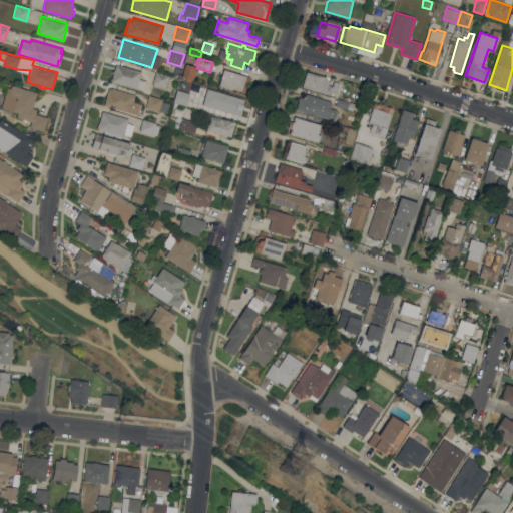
[(111,80),(116,63),(142,71),(139,78),(146,80),(144,89),(137,87),(137,88),(111,80)]
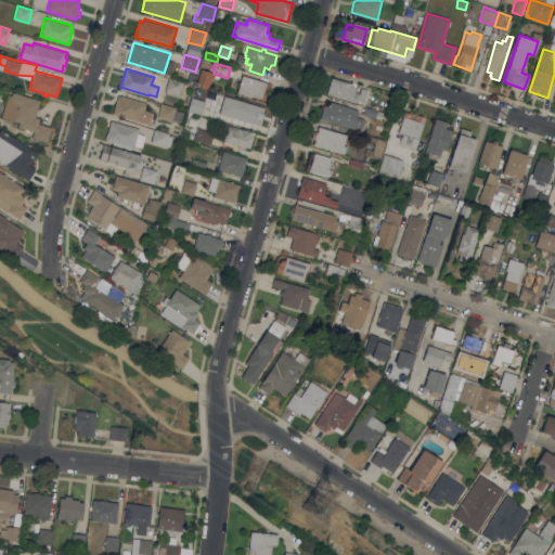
[(202,85),(196,84),(201,69),(213,73),(208,87),(207,87),(206,88),(202,87),(201,87),(202,85)]
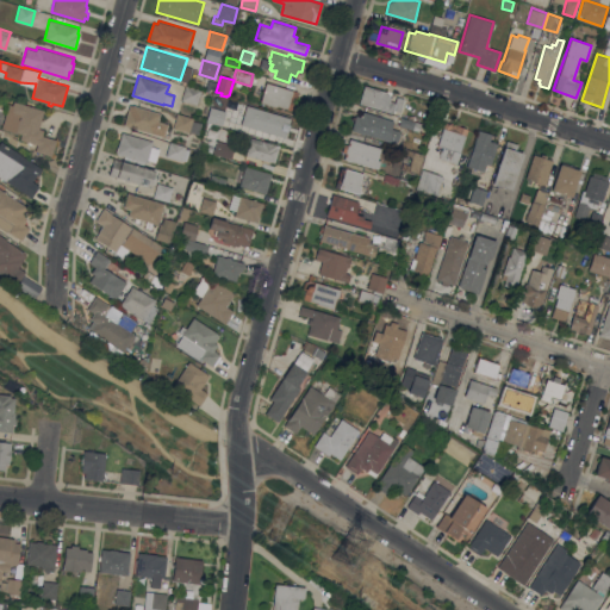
[(267,82),(298,92),(296,100),(294,99),(291,110),(287,109),(287,107),(278,105),(277,106),(260,101),(267,82)]
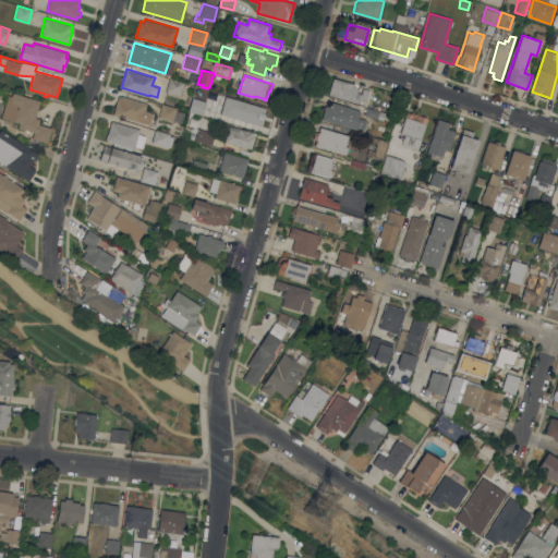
[(329,94),(334,77),(355,84),(354,86),(359,88),(358,92),(361,94),(363,87),(371,89),(366,101),(361,100),(360,104),(329,94)]
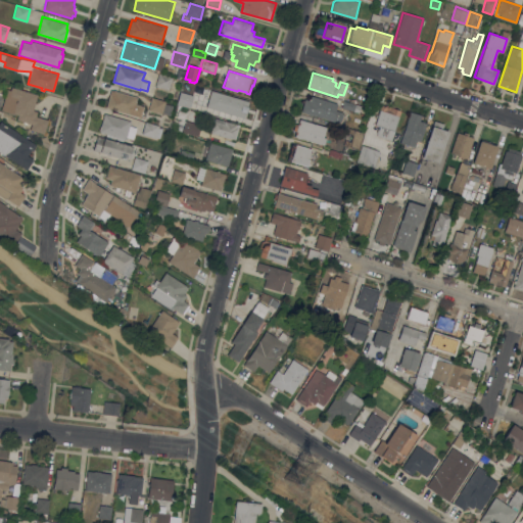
[(172,77),(169,89),(156,86),(159,74),(172,77)]
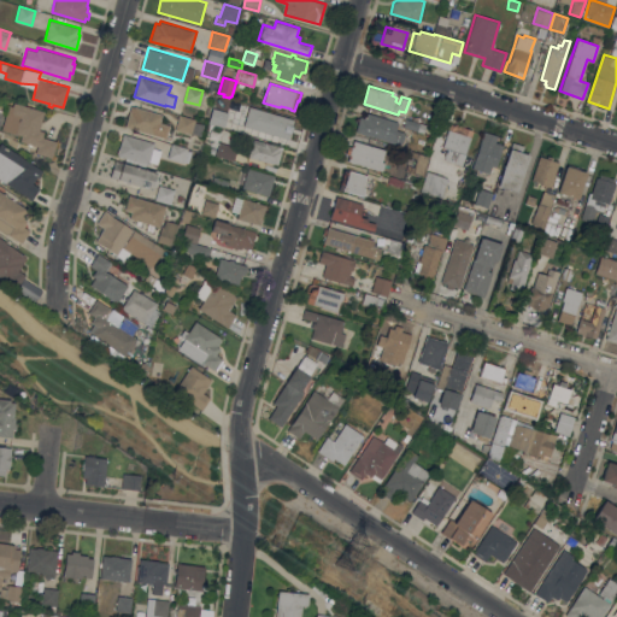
[(45,111),(40,129),(45,131),(43,136),(58,141),(53,158),(36,153),(37,146),(21,141),(22,135),(1,129),(9,105),(13,106),(15,101),(45,111)]
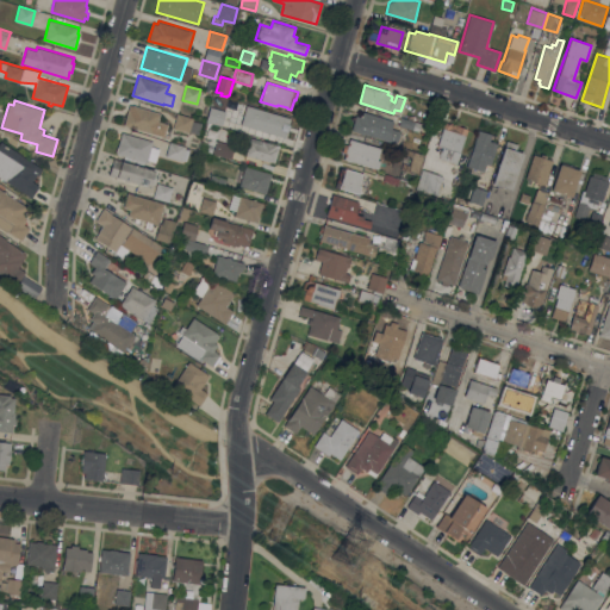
[(160,112),(160,113),(168,116),(163,135),(155,132),(155,134),(124,124),(130,104),(160,112)]
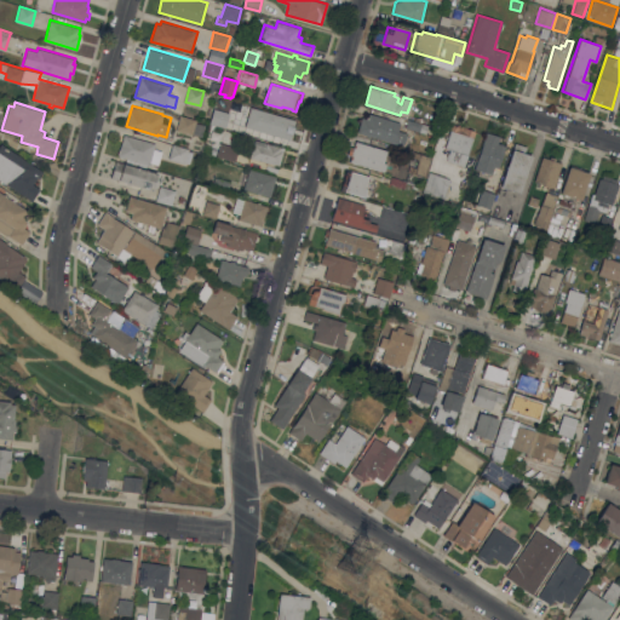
[(228,113),(224,128),(207,124),(211,108),(228,113)]
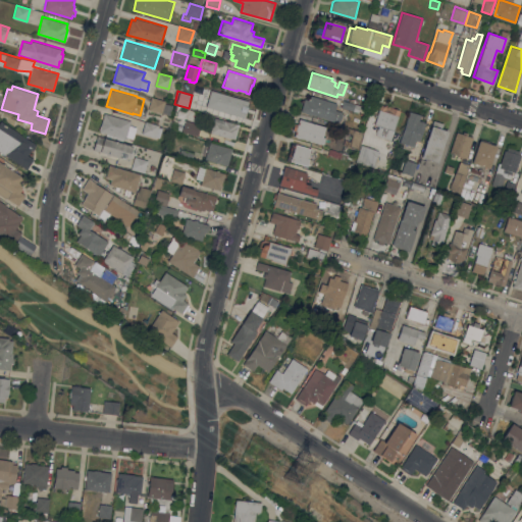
[(210,91),(205,107),(243,117),(248,101),(210,91)]
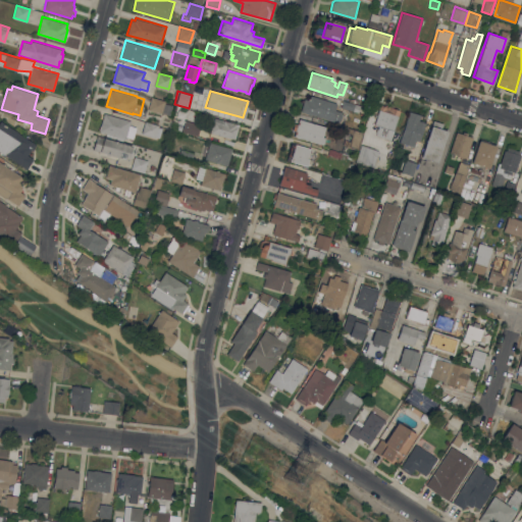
[(310,96),(336,104),(334,110),(342,112),(338,123),(301,112),(305,99),(309,101),(310,96)]
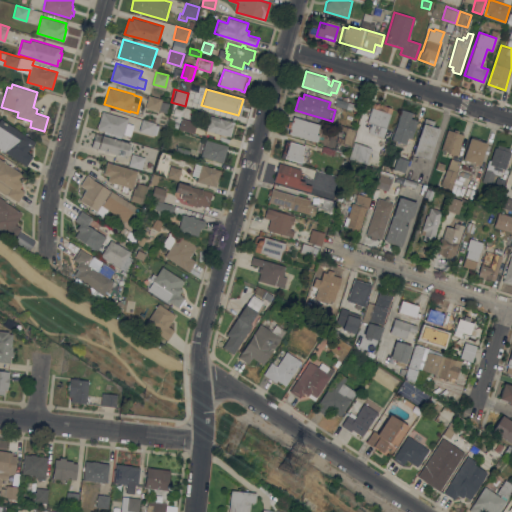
[(145,108),(148,96),(161,99),(161,101),(165,102),(162,112),(145,108)]
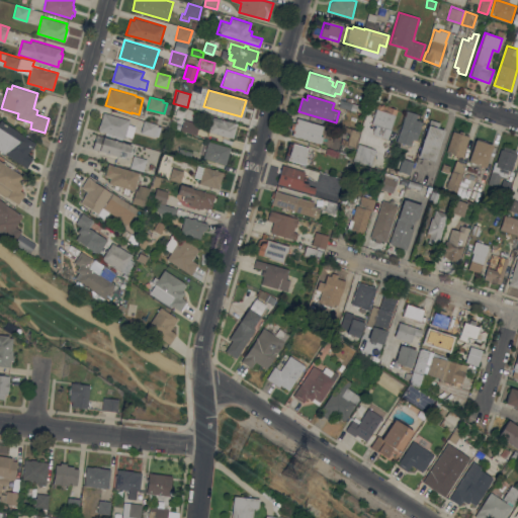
[(359,112),(339,106),(341,99),(347,101),(348,97),(352,98),(351,102),(361,105),(359,112)]
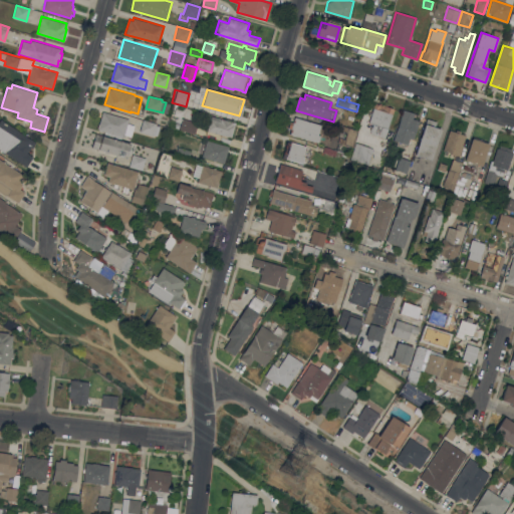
[(372,108),(382,111),(384,106),(394,109),(384,138),(370,133),(372,125),(367,123),(372,108)]
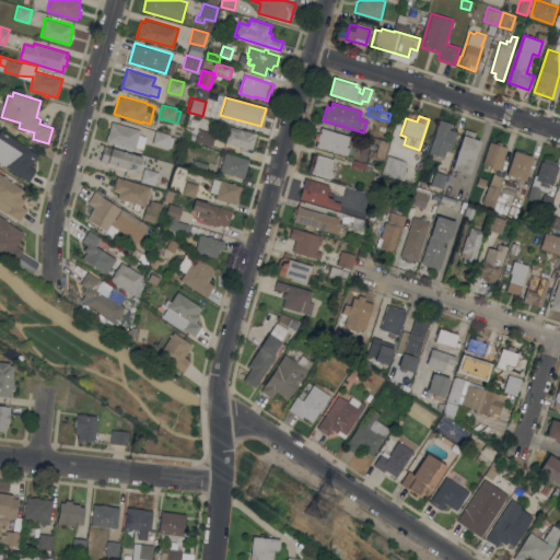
[(440,119),(454,124),(452,129),(456,131),(451,151),(450,151),(448,153),(446,152),(444,158),(429,152),(432,143),(440,119)]
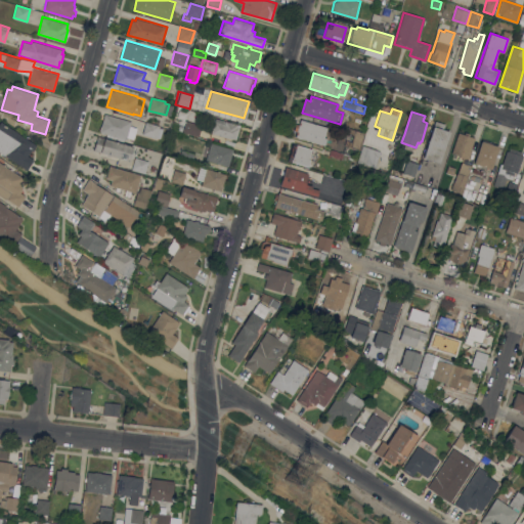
[(131,121),(130,125),(137,127),(134,138),(127,136),(126,139),(125,139),(124,141),(106,136),(107,133),(99,131),(104,114),(131,121)]
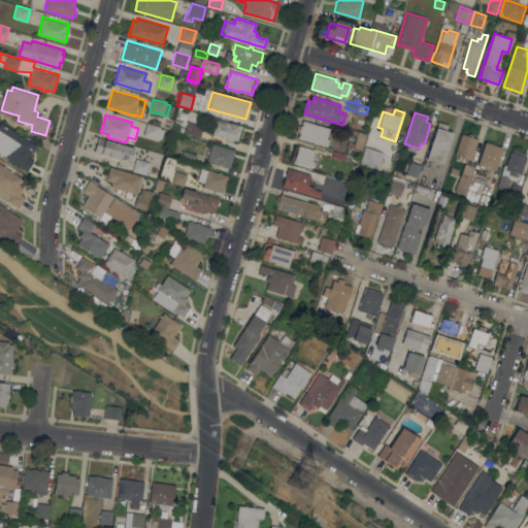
[(212,133),(218,119),(240,125),(239,128),(241,128),(237,140),(212,133)]
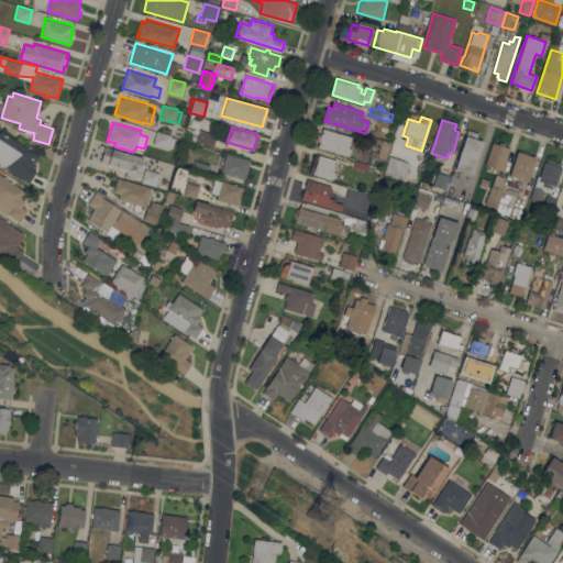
[(197,141),(200,129),(218,134),(213,146),(197,141)]
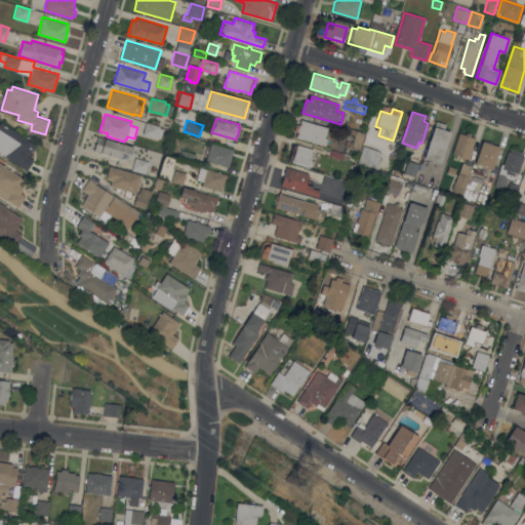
[(0,152),(0,122),(1,121),(37,145),(33,151),(31,150),(28,155),(34,159),(27,170),(0,152)]
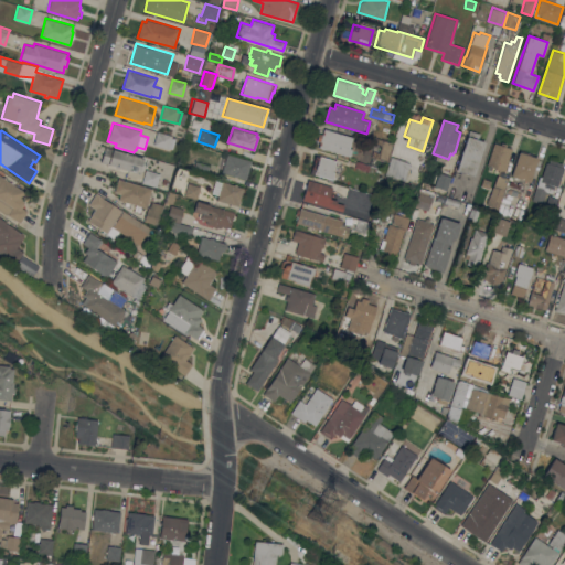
[(323,130),(355,139),(350,157),(318,147),(320,142),(316,141),(319,134),(322,135),(323,130)]
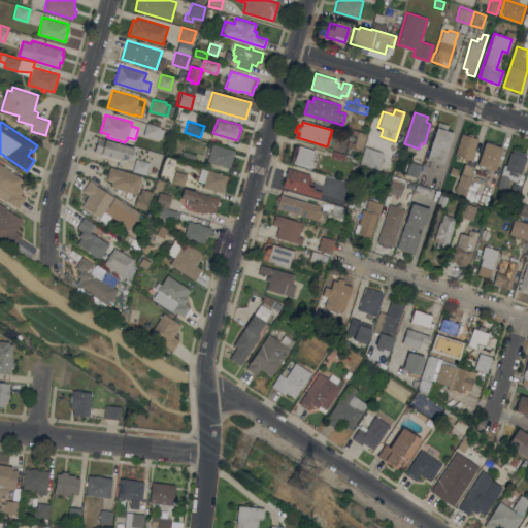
[(443,164),(426,159),(438,122),(449,125),(447,130),(453,132),(443,164)]
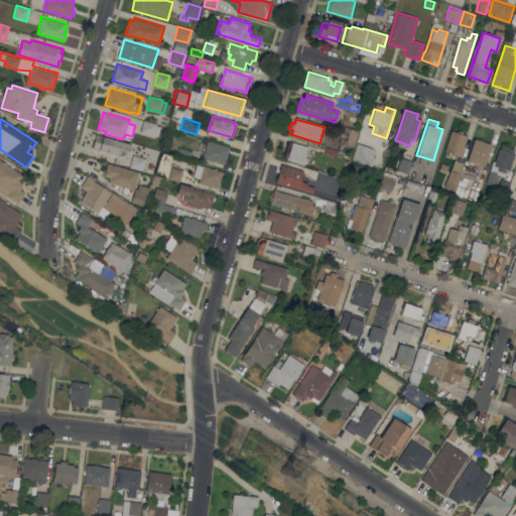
[(156,124),(156,125),(158,126),(156,135),(153,135),(153,136),(139,132),(143,120),(156,124)]
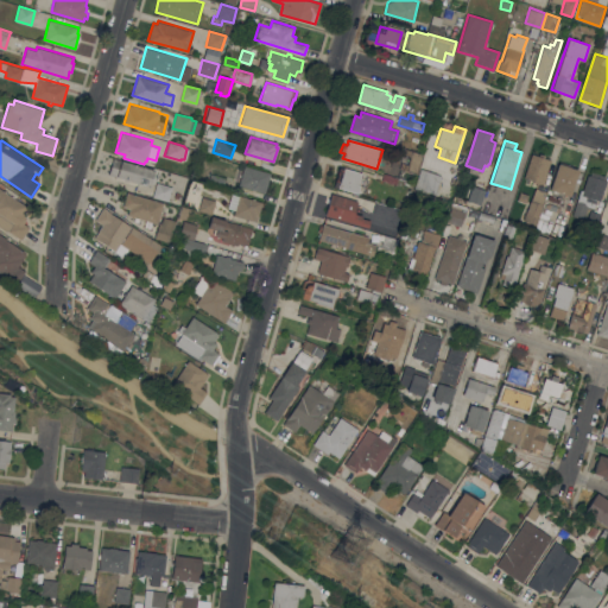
[(417,175),(399,169),(401,162),(407,164),(410,157),(403,154),(404,150),(423,154),(417,175)]
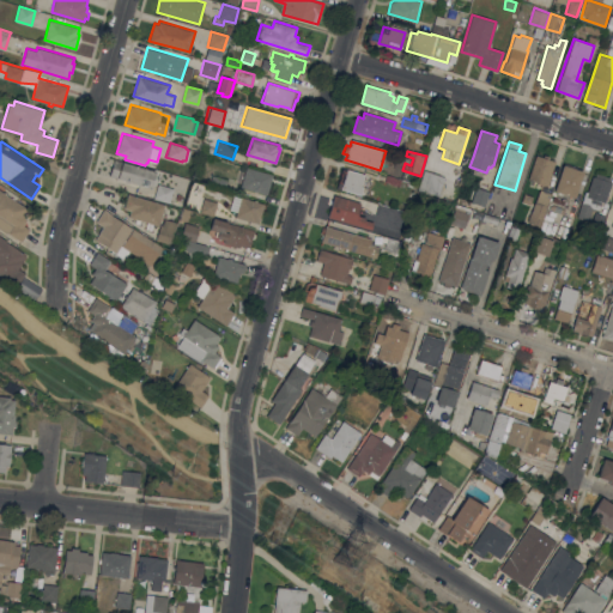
[(535,156),(556,162),(547,188),(527,181),(535,156)]
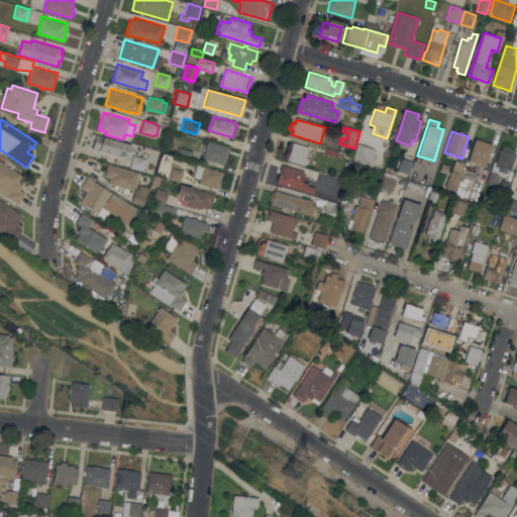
[(132,143),(127,159),(109,153),(108,153),(105,152),(105,151),(93,148),(97,133),(132,143)]
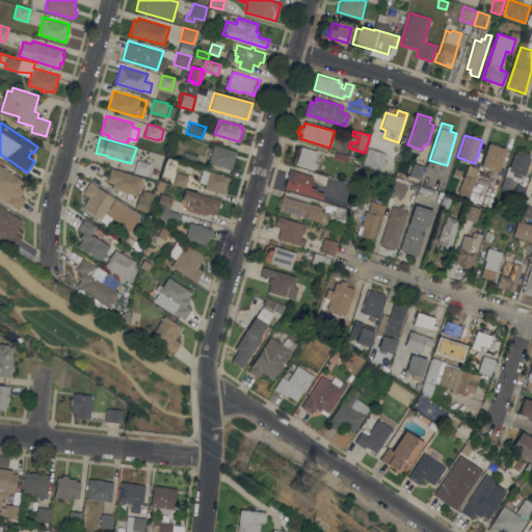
[(487,143),(505,149),(499,171),(481,166),(487,143)]
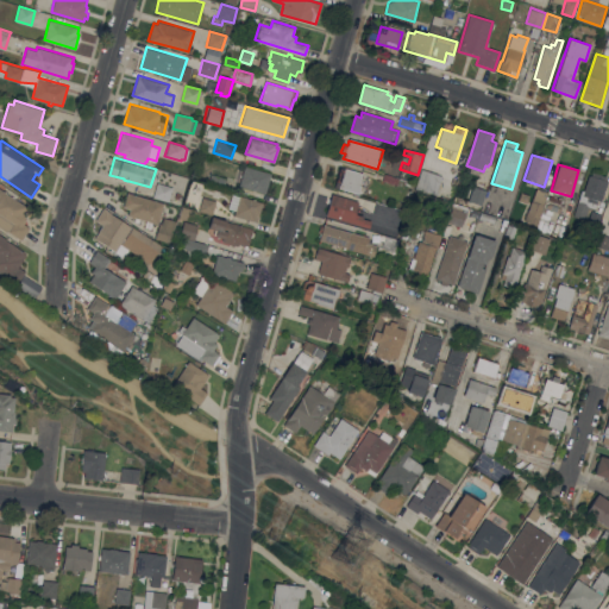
[(271,173),(265,193),(239,184),(245,165),(271,173)]
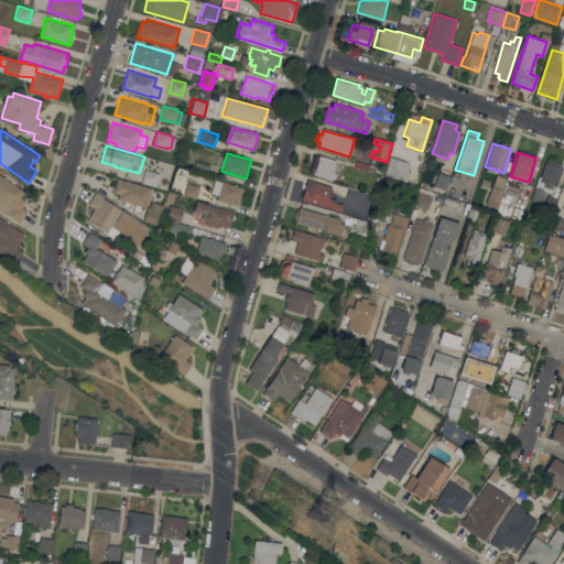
[(314,154),(336,161),(331,180),(308,173),(314,154)]
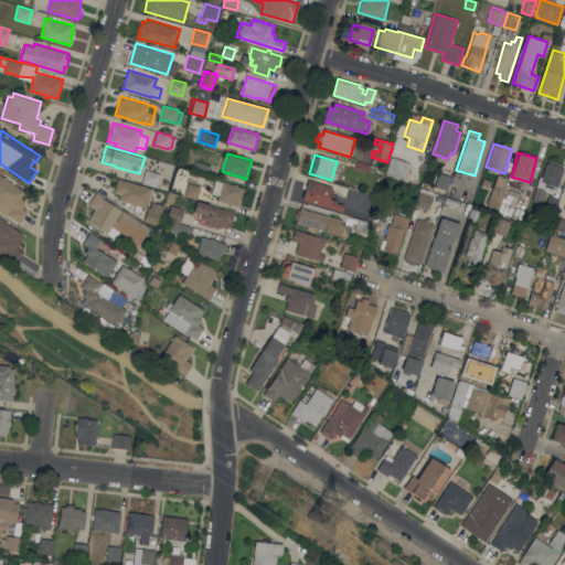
[(404,181),(385,176),(391,158),(409,163),(404,181)]
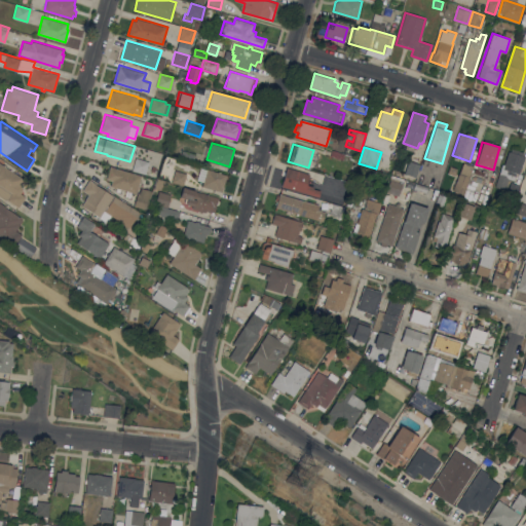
[(519,173),(517,173),(515,179),(509,178),(504,189),(495,186),(499,173),(502,163),(504,164),(509,151),(511,151),(512,148),(524,152),(523,155),(525,156),(519,173)]
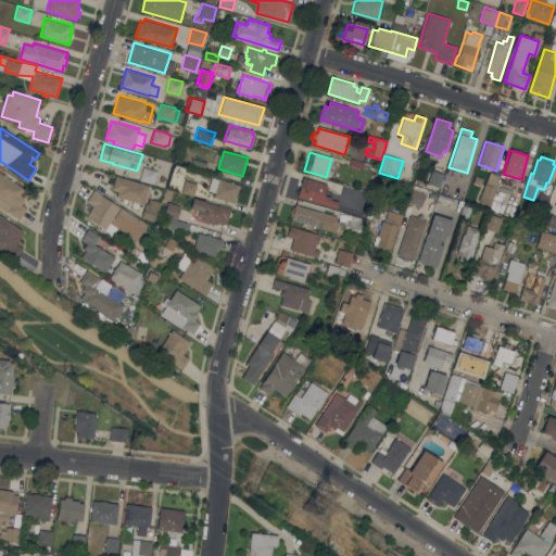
[(206,163),(204,169),(190,166),(192,159),(206,163)]
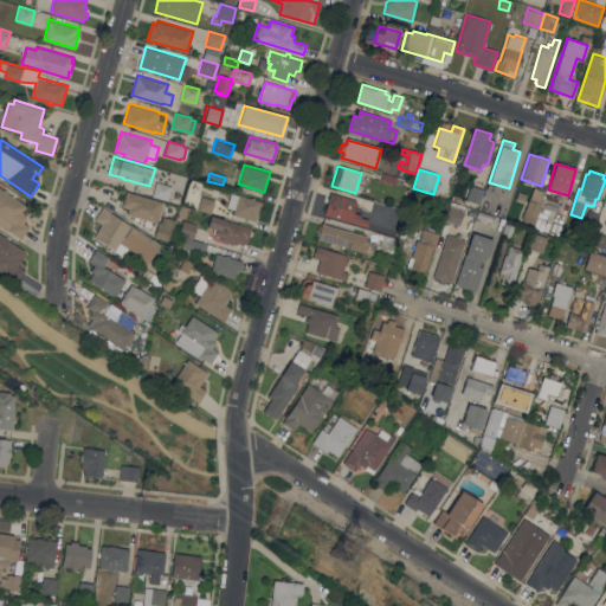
[(379,180),(381,173),(392,176),(391,182),(379,180)]
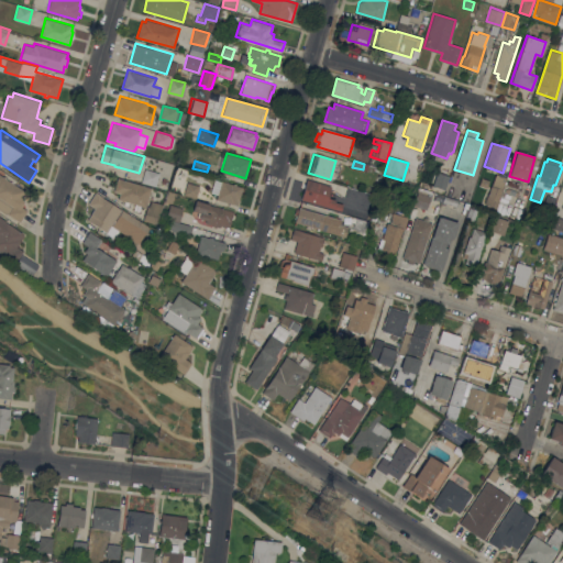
[(159,173),(156,186),(142,181),(145,168),(159,173)]
